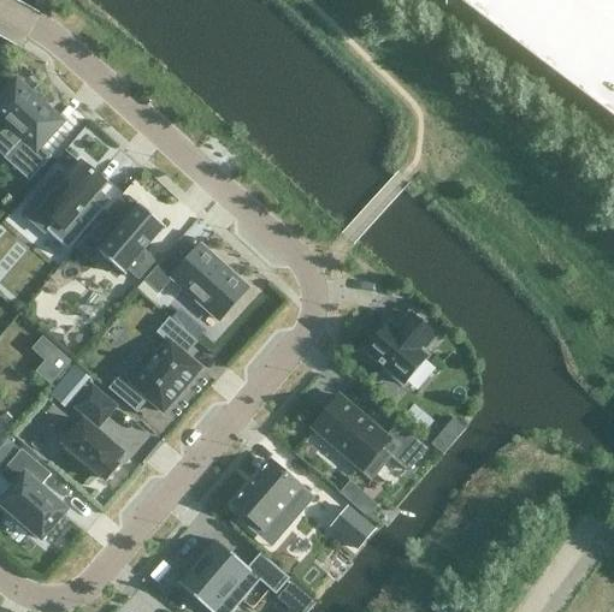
[(462,0),(613,114),(613,0),(462,0)]
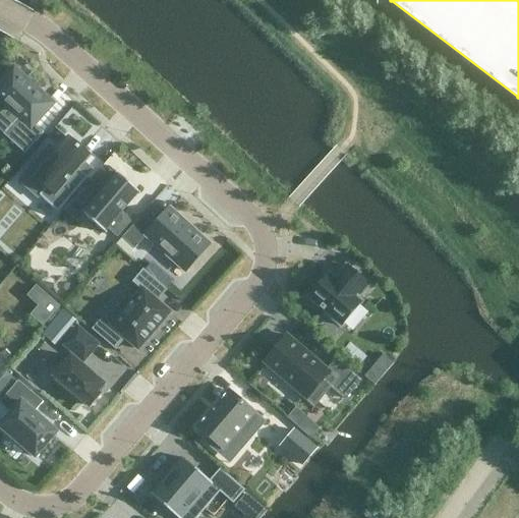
[(0,99),(20,116),(5,133),(27,152),(46,130),(36,123),(55,101),(14,66),(0,82),(0,99)]
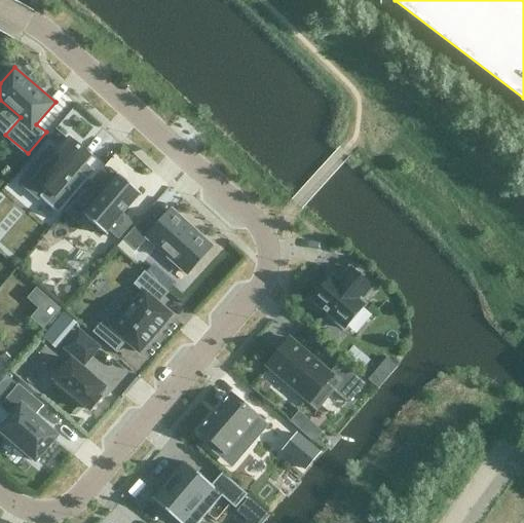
[(48,161),(36,175),(48,186),(41,194),(60,211),(89,176),(80,169),(91,155),(70,137),(59,150),(50,143),(41,154),(48,161)]
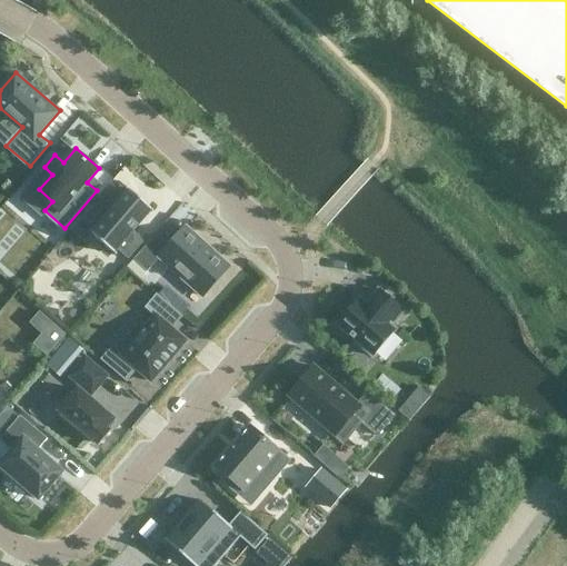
[(153,207),(131,186),(125,195),(113,185),(96,207),(106,216),(93,230),(116,250),(120,246),(130,255),(145,238),(135,229),(153,207)]
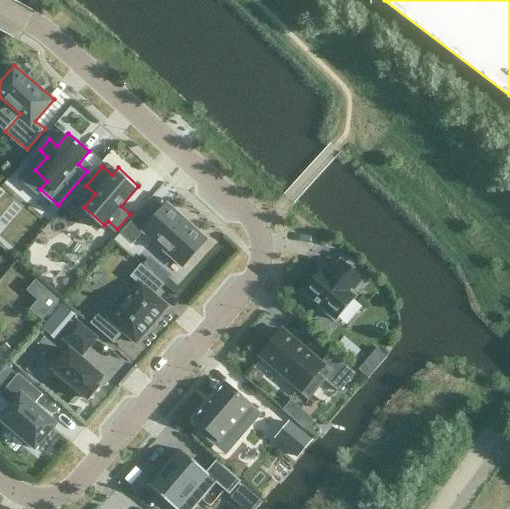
[(142,209),(116,238),(127,248),(144,228),(183,264),(207,237),(168,202),(153,218),(142,209)]
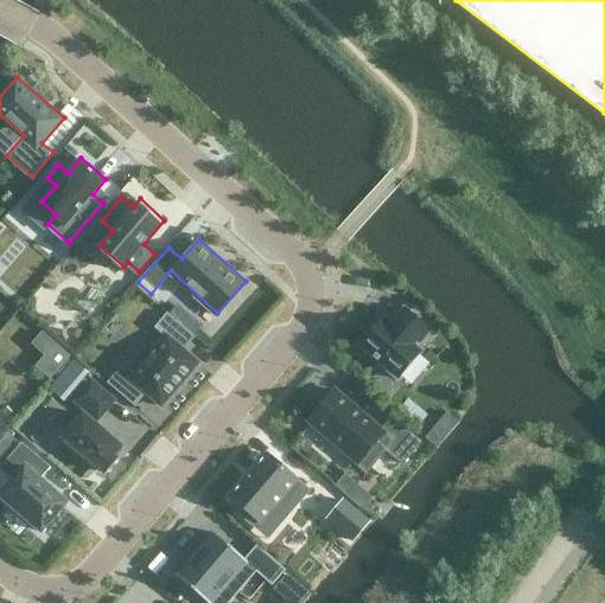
[(392,322),(384,316),(374,328),(374,327),(364,339),(362,342),(375,354),(374,355),(379,359),(380,358),(382,360),(380,364),(393,374),(395,372),(400,376),(422,348),(418,344),(431,327),(424,321),(408,308),(406,306),(392,322)]
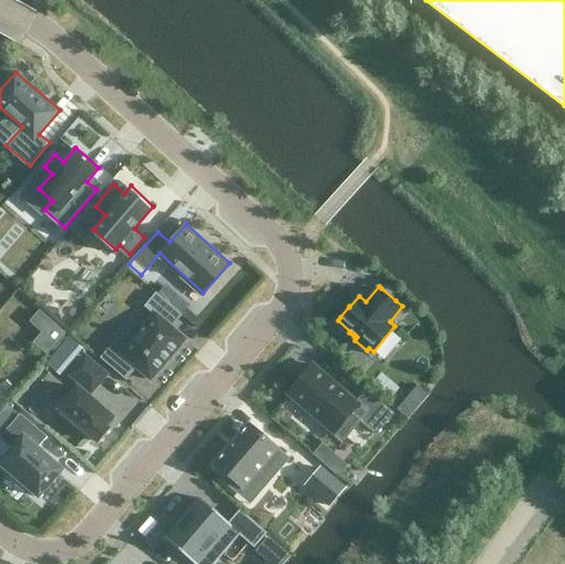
[(113,344),(102,356),(127,377),(137,365),(152,377),(187,337),(173,325),(183,313),(157,290),(146,304),(156,313),(123,352),(113,344)]
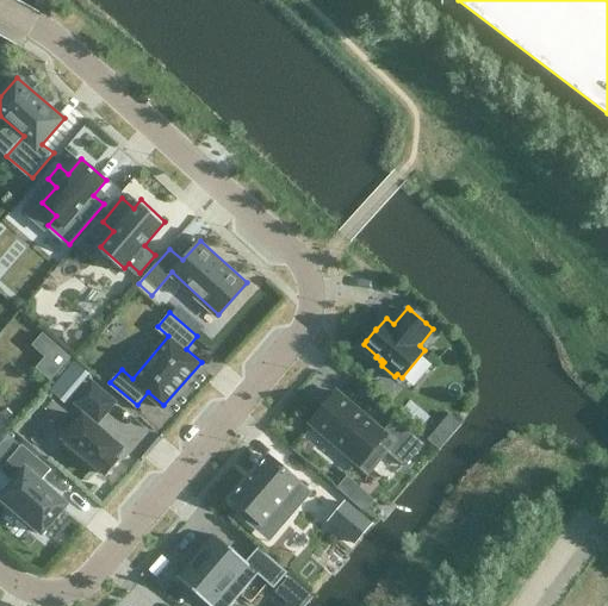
[(75,358),(57,381),(68,391),(87,369),(75,358)]
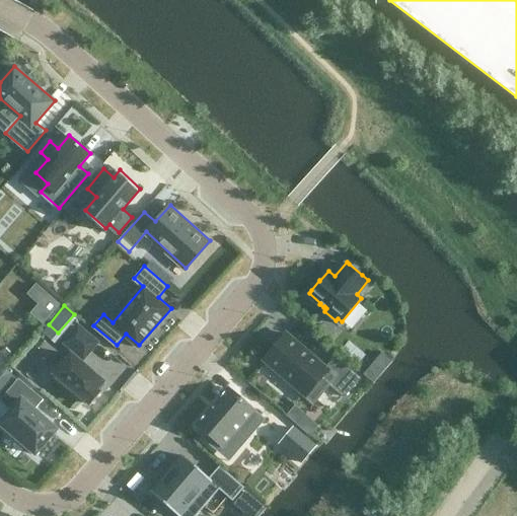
[(98,340),(80,324),(66,341),(84,357),(98,340)]
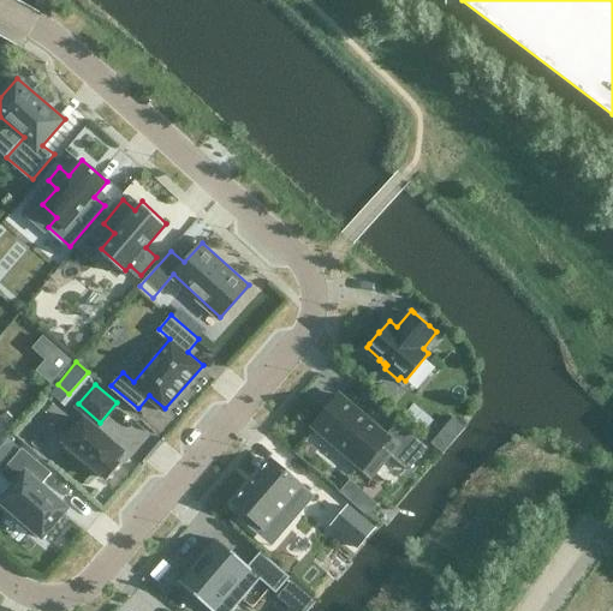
[(341,393),(314,424),(373,474),(393,453),(410,467),(428,445),(399,420),(388,432),(341,393)]
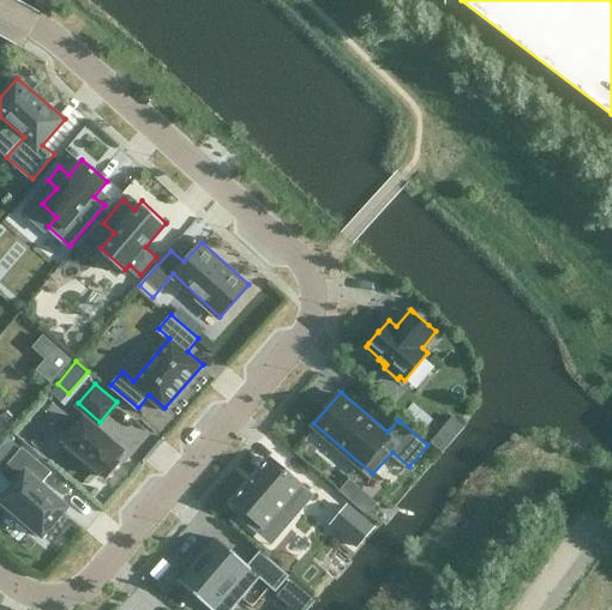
[(454,414),(431,440),(443,450),(466,423),(454,414)]
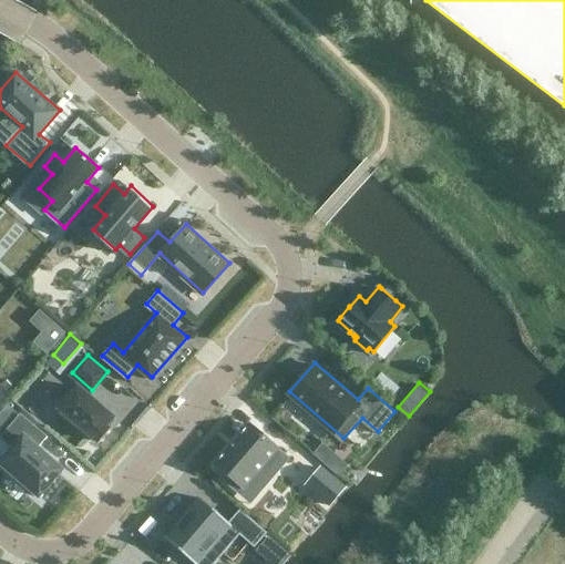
[(114,414),(79,385),(60,407),(99,439),(110,426),(108,423),(114,414)]
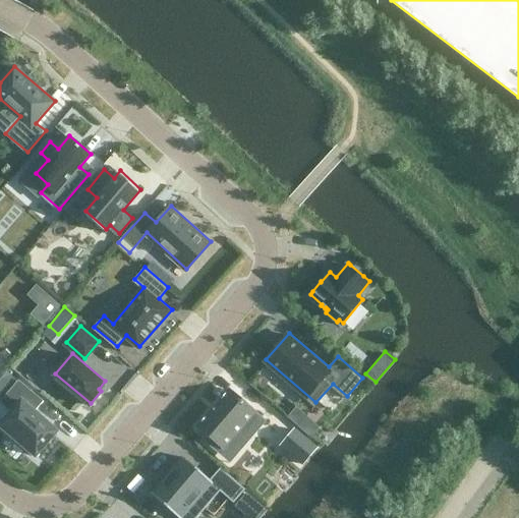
[(1,400),(0,400),(0,420),(2,423),(37,454),(58,428),(36,410),(45,399),(19,378),(1,400)]
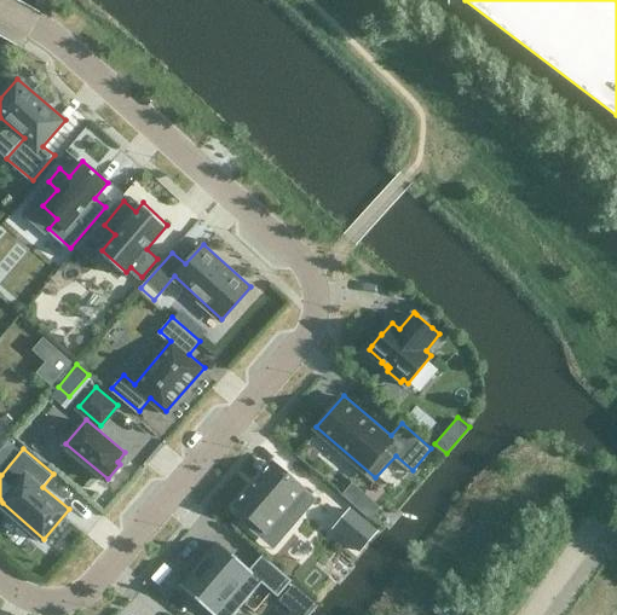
[(275,460),(236,504),(266,531),(290,503),(298,510),(312,492),(275,460)]
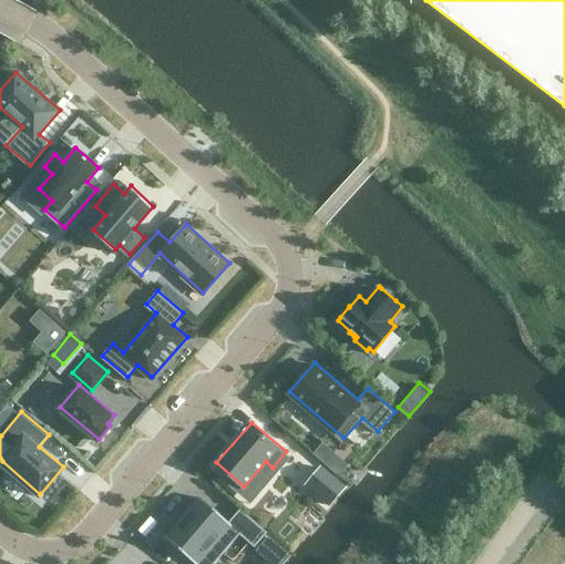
[(325,441),(315,451),(325,461),(335,450),(325,441)]
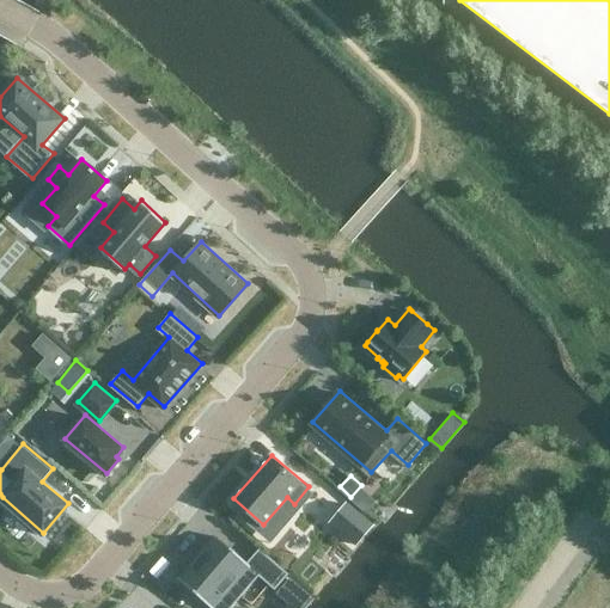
[(349,498),(331,520),(358,541),(376,519),(349,498)]
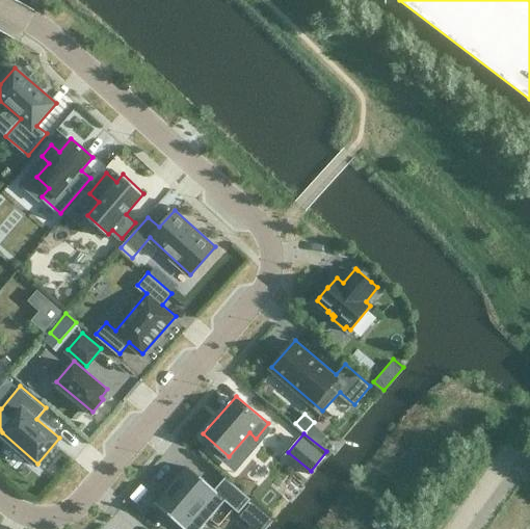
[(163,488),(152,502),(182,528),(204,528),(227,505),(240,516),(257,498),(229,473),(217,485),(188,460),(174,476),(171,475),(161,486),(163,488)]
